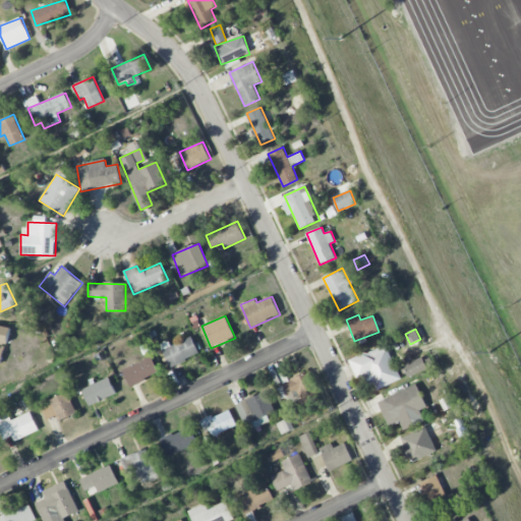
[(160,345),(170,367),(199,354),(191,336),(171,345),(169,341),(160,345)]
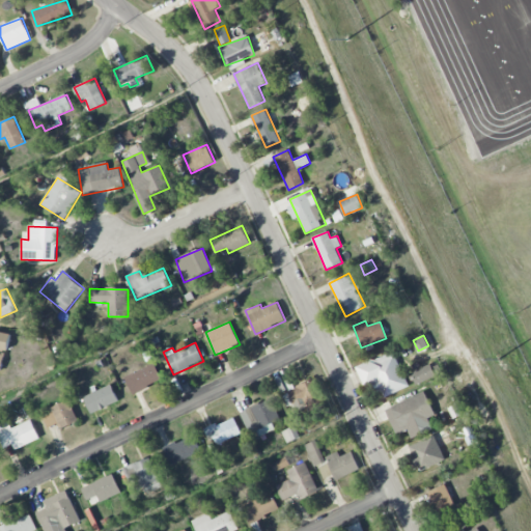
[(365,387),(374,383),(381,398),(409,387),(393,351),(356,367),(365,387)]
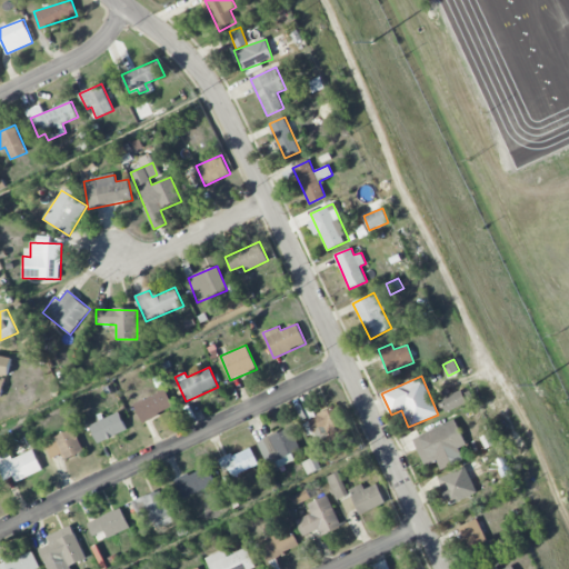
[(173,407),(165,389),(133,403),(142,422),(173,407)]
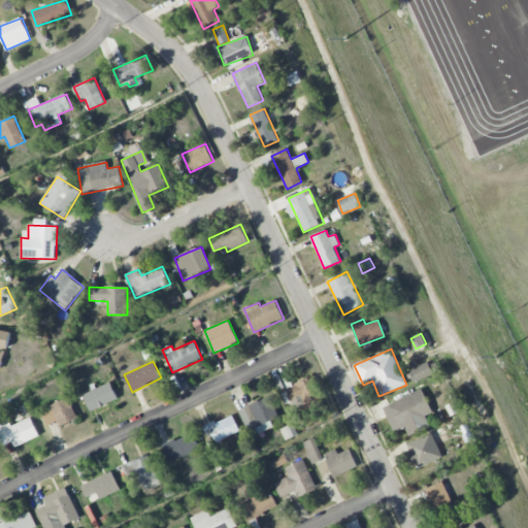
[(409,371),(415,383),(433,373),(428,362),(409,371)]
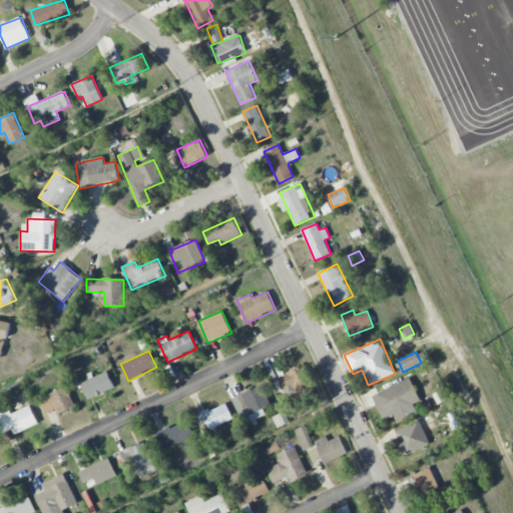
[(279,374),(285,395),(312,387),(307,367),(279,374)]
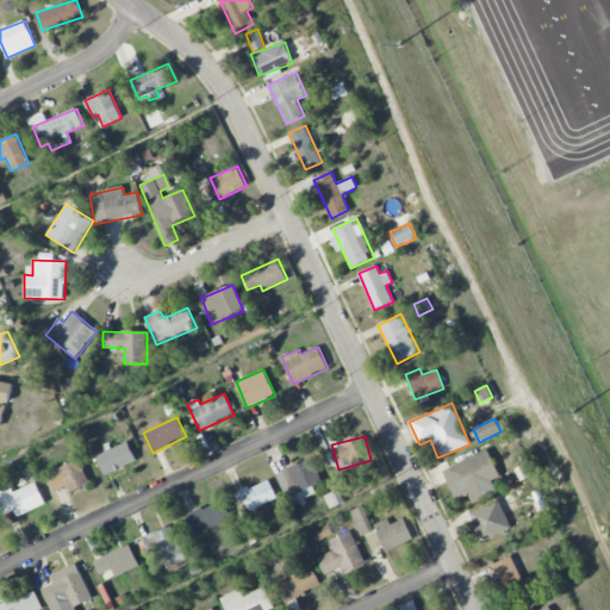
[(136,461),(128,441),(97,456),(105,475),(136,461)]
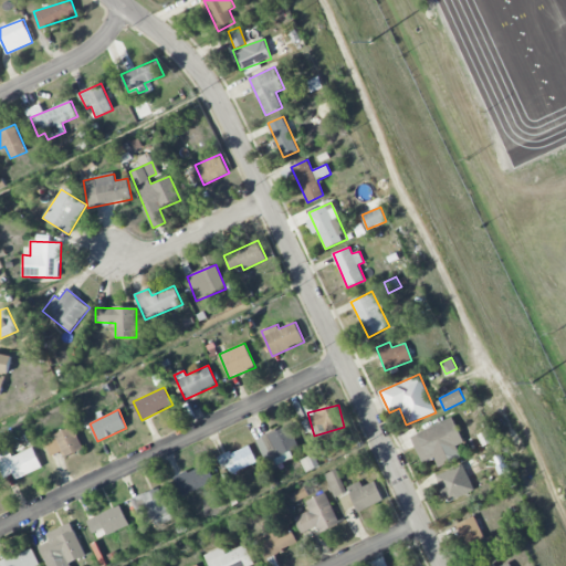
[(411,436),(422,463),(435,459),(438,468),(461,458),(457,446),(463,442),(453,418),(411,436)]
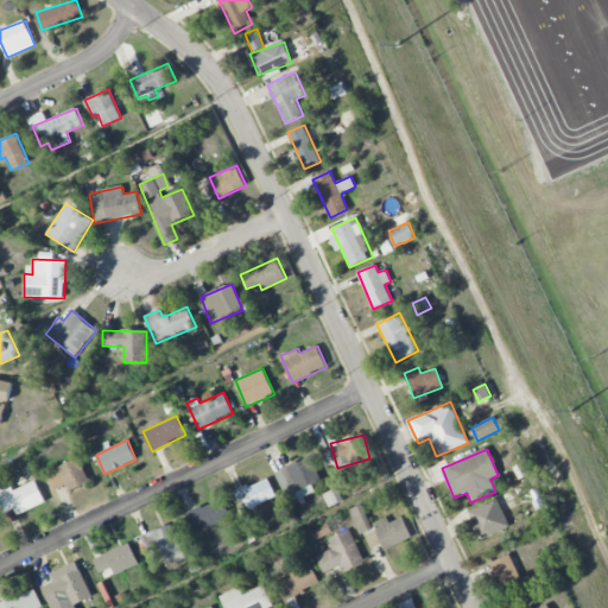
[(276,469),(286,502),(315,493),(312,483),(320,481),(312,457),(276,469)]
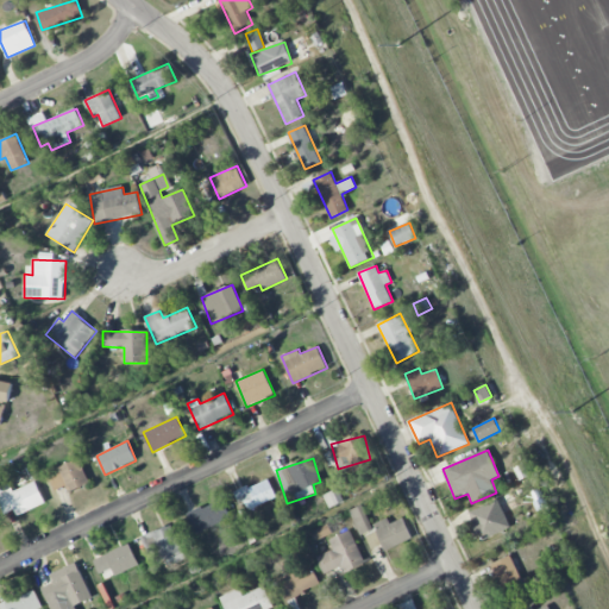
[(66,485),(69,493),(90,483),(80,459),(48,473),(55,491),(66,485)]
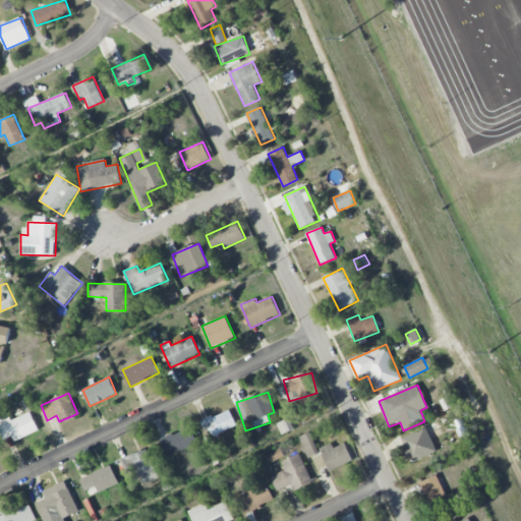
[(201,421),(209,438),(236,425),(230,409),(201,421)]
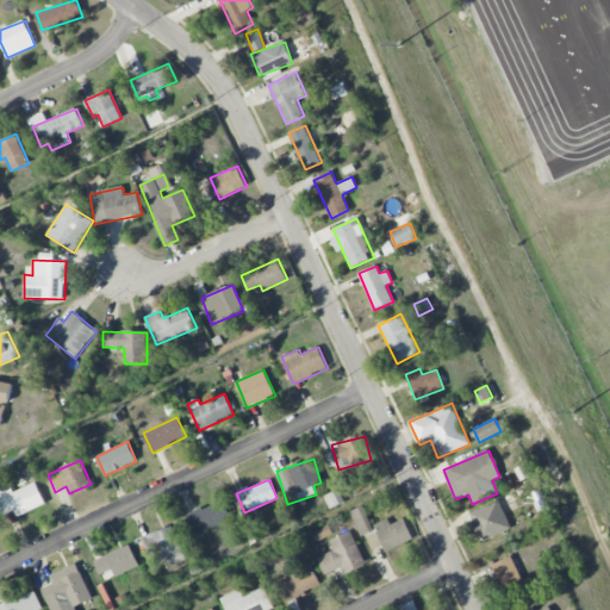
[(18,516),(45,504),(36,481),(13,492),(10,484),(0,487),(0,505),(5,515),(14,510),(18,516)]
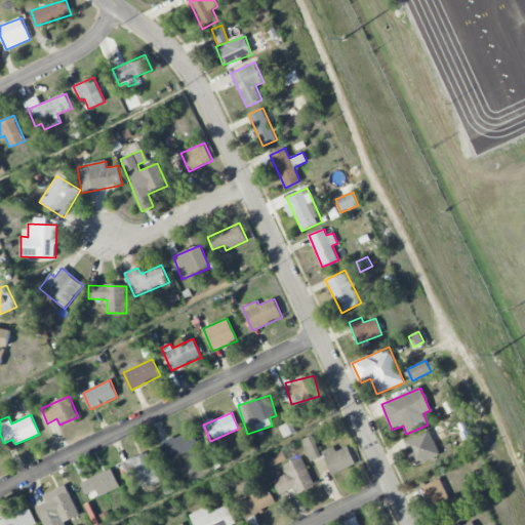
[(283,438),(295,433),(291,420),(279,427),(283,438)]
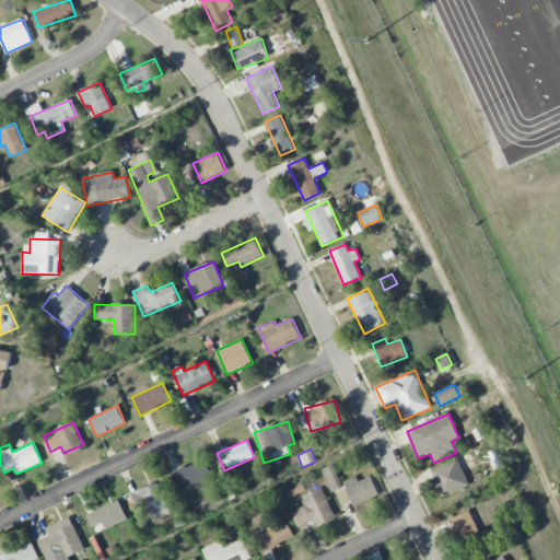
[(469,486),(456,456),(430,469),(443,498),(469,486)]
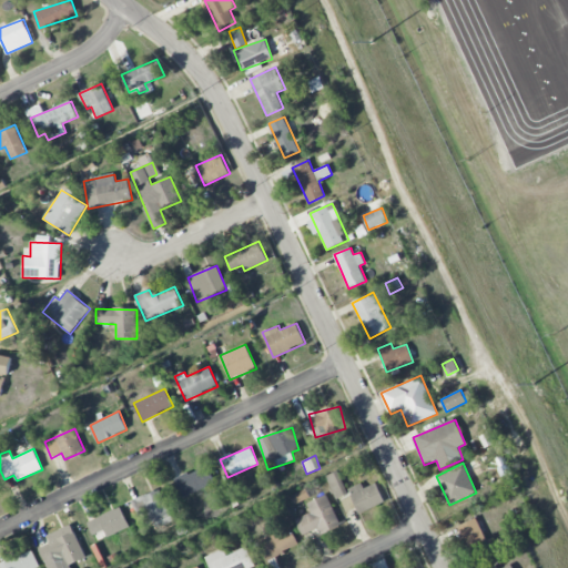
[(215,483),(208,465),(174,479),(183,498),(215,483)]
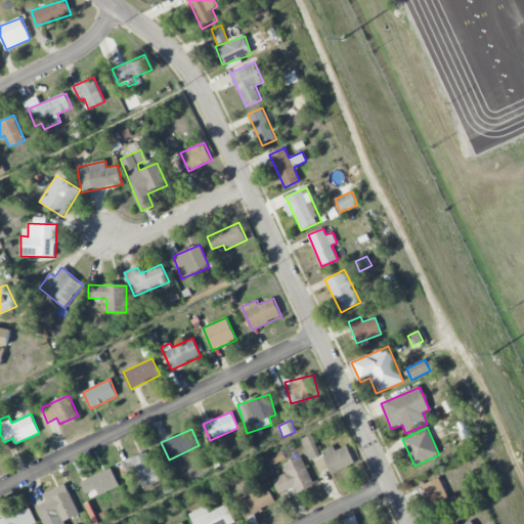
[(321,455),(311,434),(300,439),(310,461),(321,455)]
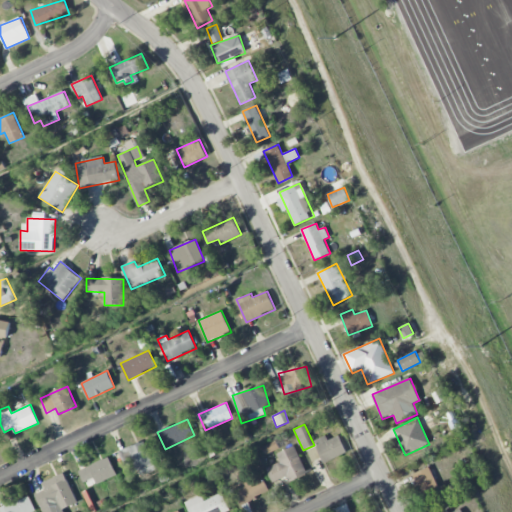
[(314,440),(323,463),(347,453),(339,435),(328,440),(325,435),(314,440)]
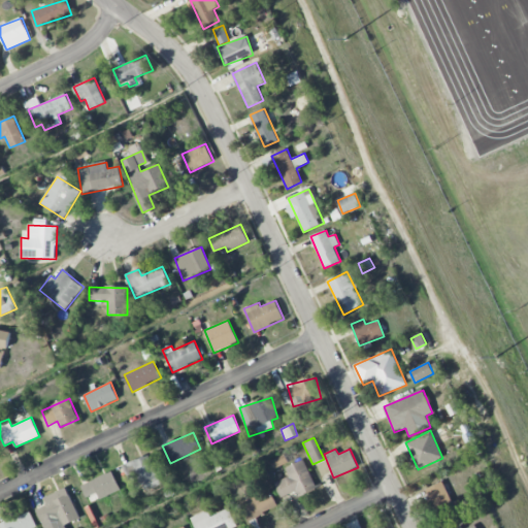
[(123,464),(128,479),(138,474),(144,491),(161,485),(150,455),(123,464)]
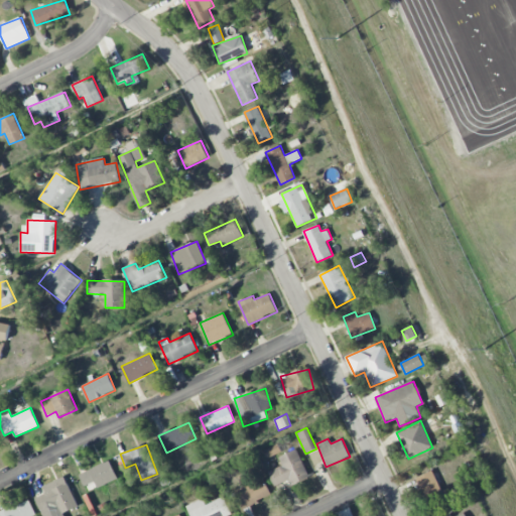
[(264,449),(267,458),(281,453),(278,444),(264,449)]
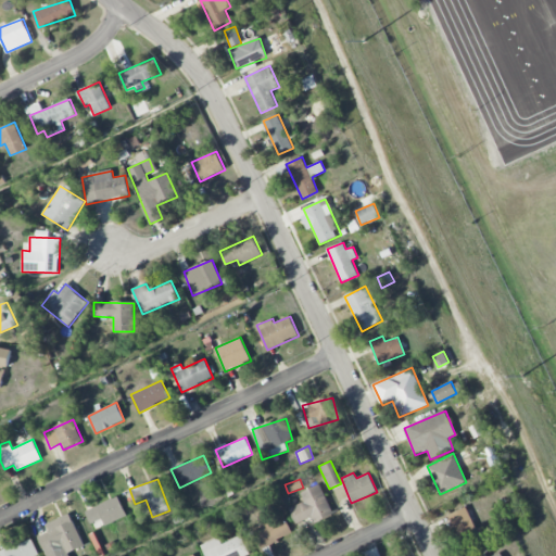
[(304,501),(289,508),(297,525),(311,519),(313,523),(333,515),(320,483),(301,492),(304,501)]
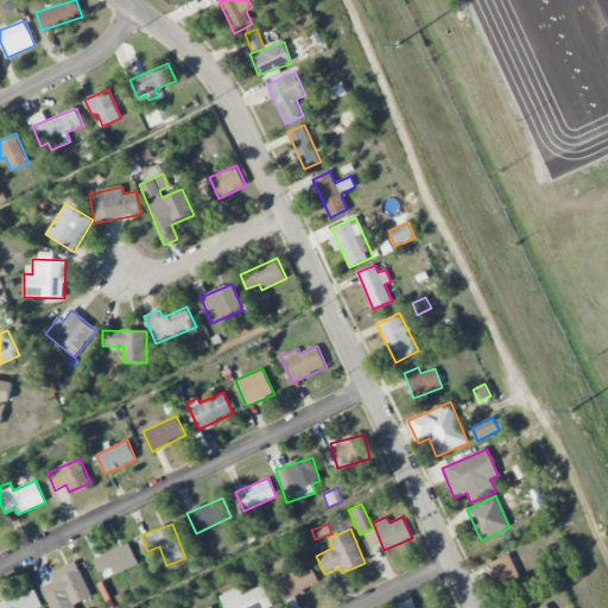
[(94,553),(100,577),(138,568),(132,544),(94,553)]
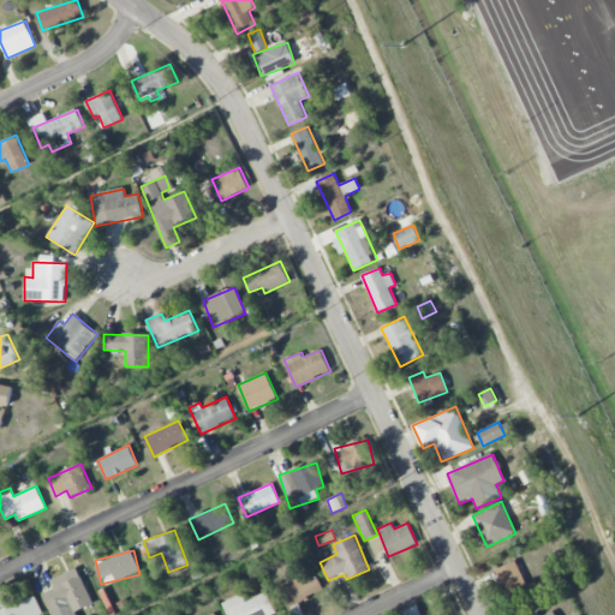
[(499,567),(512,603),(531,597),(518,561),(499,567)]
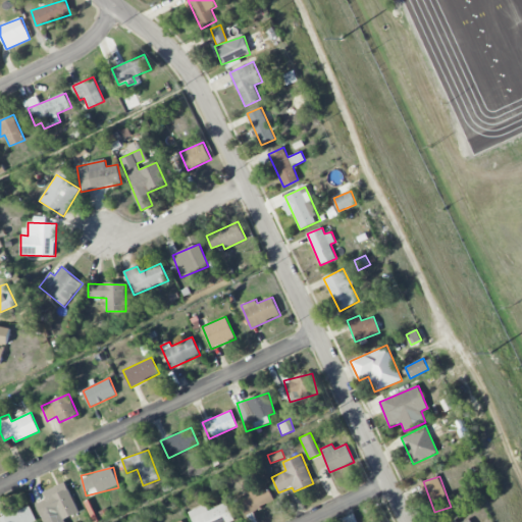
[(79,513),(65,482),(43,491),(46,500),(36,504),(42,519),(57,513),(60,520),(79,513)]
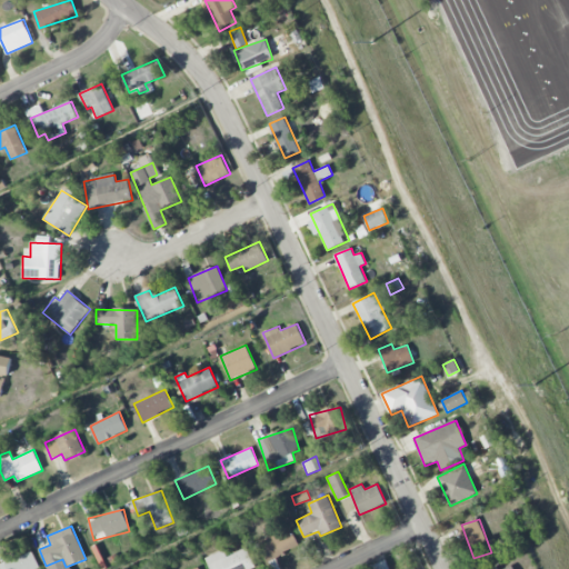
[(299,547),(292,529),(260,541),(267,559),(299,547)]
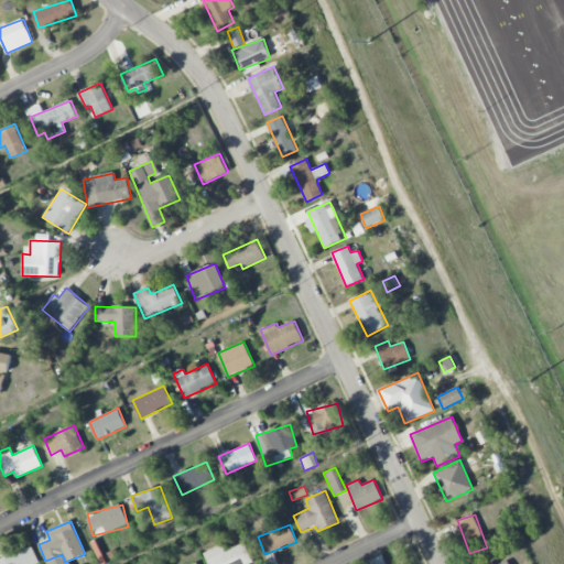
[(225,552),(221,545),(204,553),(207,563),(253,563),(245,543),(225,552)]
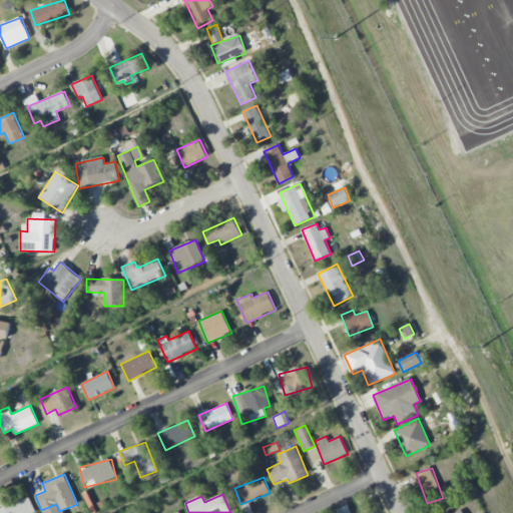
[(33,512),(36,512),(28,496),(0,509),(0,512),(33,512)]
